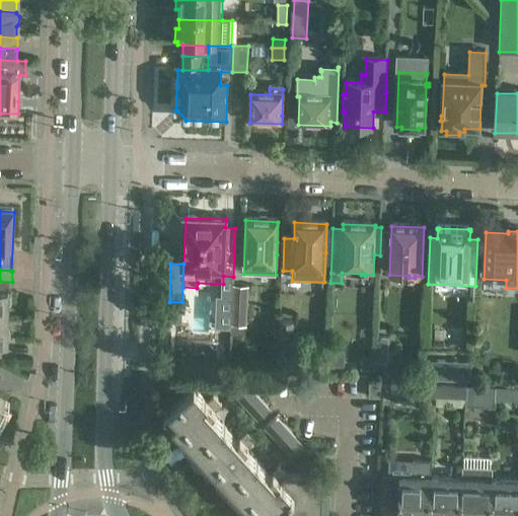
[(9,298),(9,294),(12,294),(12,282),(0,281),(0,319),(8,320),(8,310),(11,306),(11,301),(9,298)]
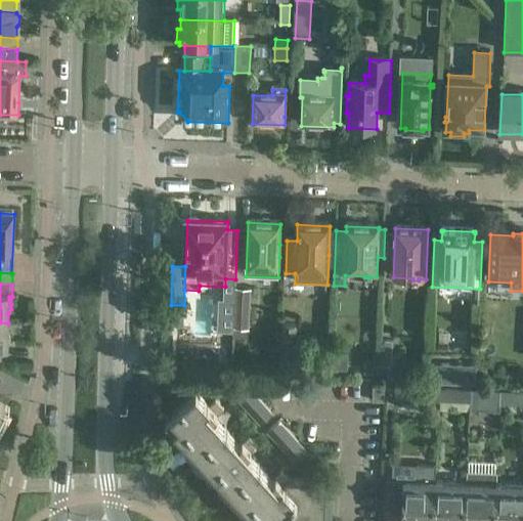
[(252,291),(236,290),(234,330),(250,331),(252,291)]
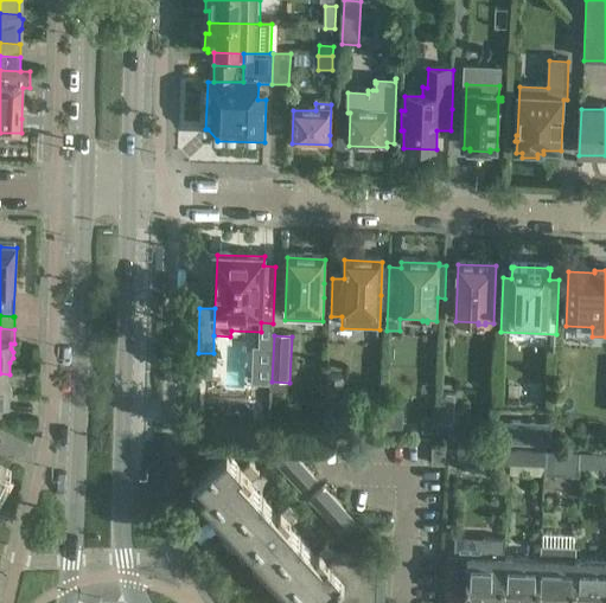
[(10,387),(10,374),(0,373),(0,419),(1,419),(1,405),(8,406),(10,401),(12,397),(12,391),(10,387)]
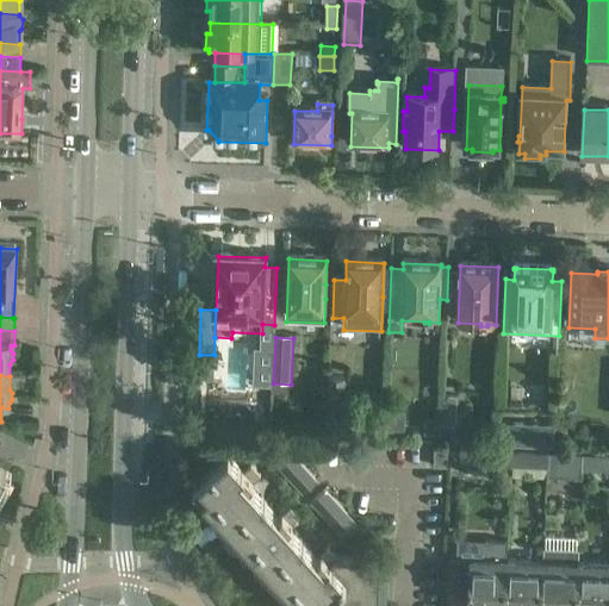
[(327,438),(353,439),(354,422),(345,420),(346,381),(329,380),(327,438)]
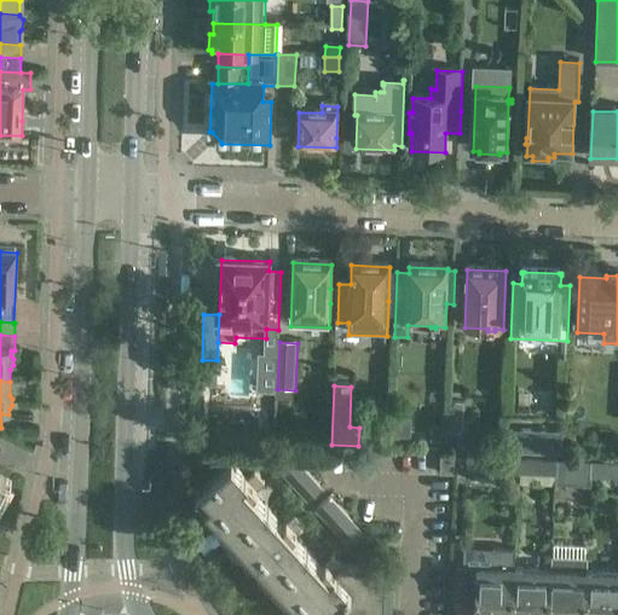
[(463,435),(465,405),(451,404),(449,435),(463,435)]
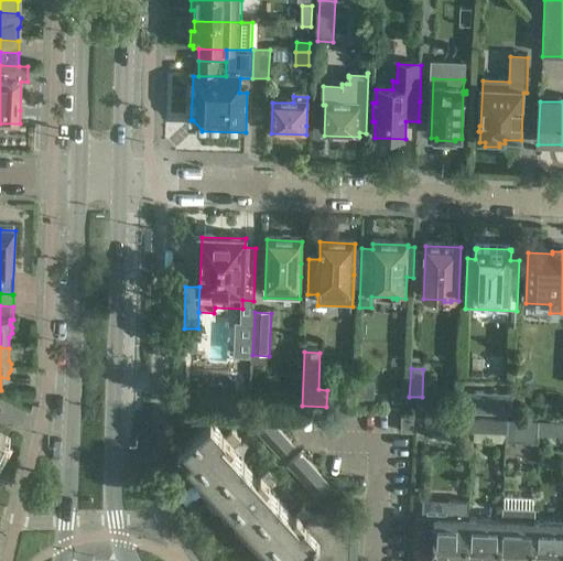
[(392,395),(392,406),(408,407),(408,395),(392,395)]
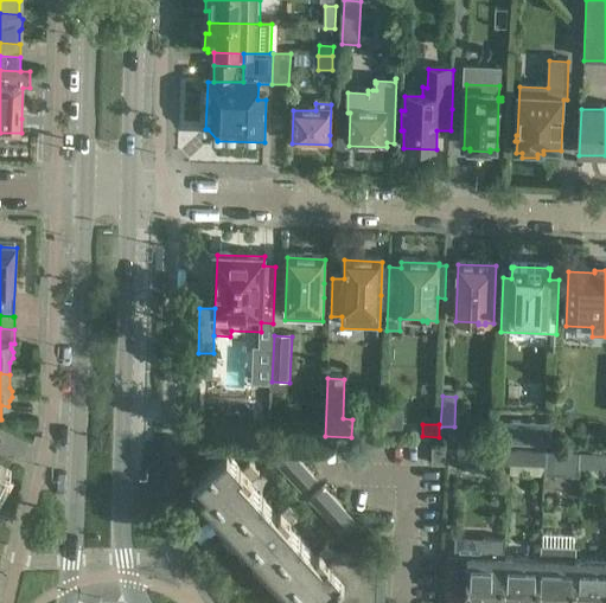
[(496,424),(496,443),(552,446),(553,427),(496,424)]
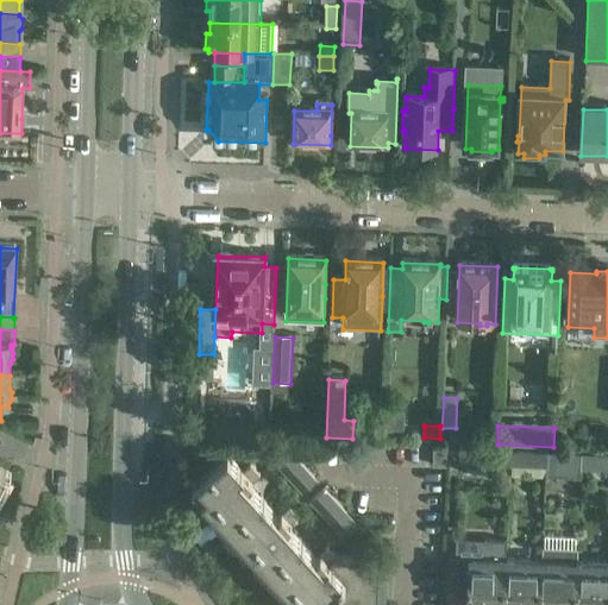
[(283,473),(296,461),(286,449),(273,461),(283,473)]
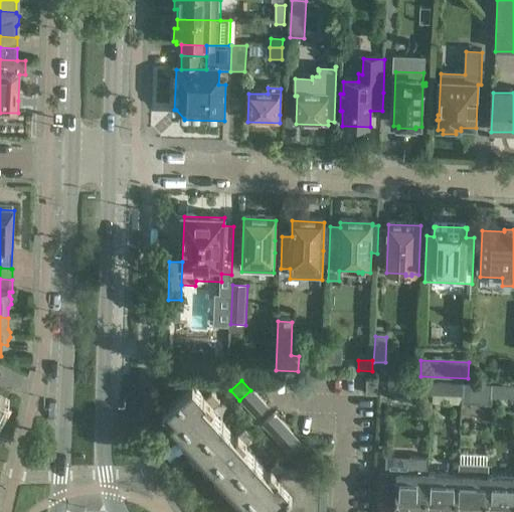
[(367,382),(366,396),(378,397),(379,382),(367,382)]
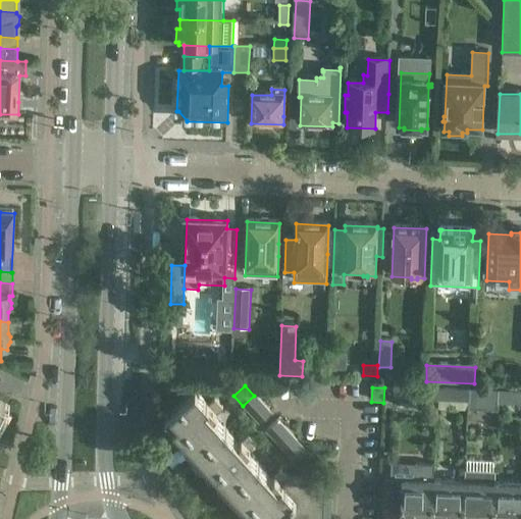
[(214,416),(223,408),(215,399),(209,404),(197,390),(165,418),(176,430),(173,433),(196,458),(226,429),(214,416)]
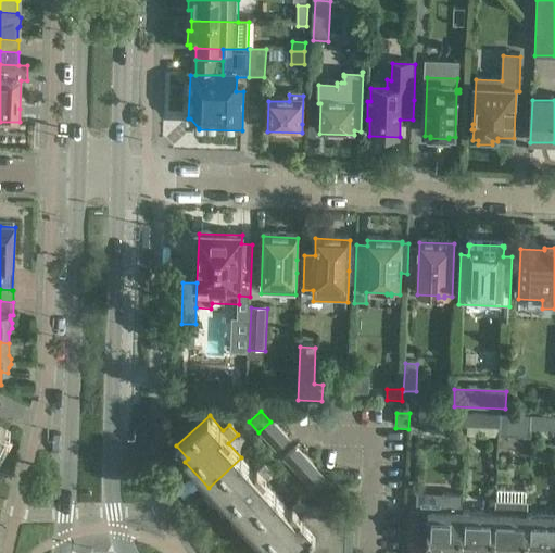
[(432,427),(433,415),(420,415),(419,427),(432,427)]
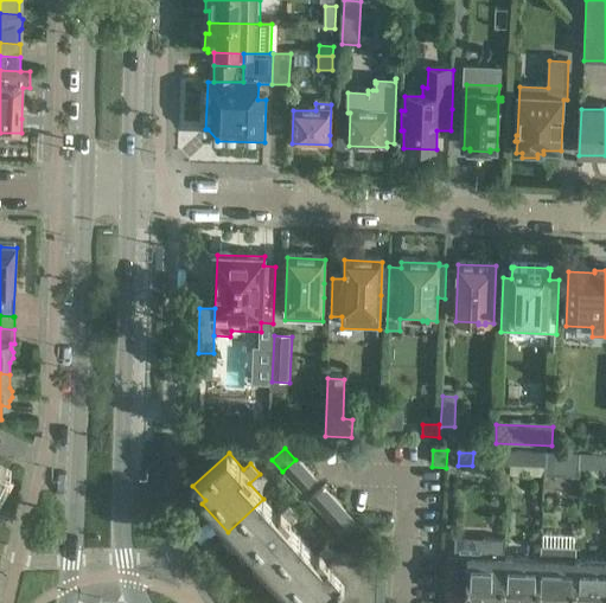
[(473,453),(472,466),(486,467),(486,454),(473,453)]
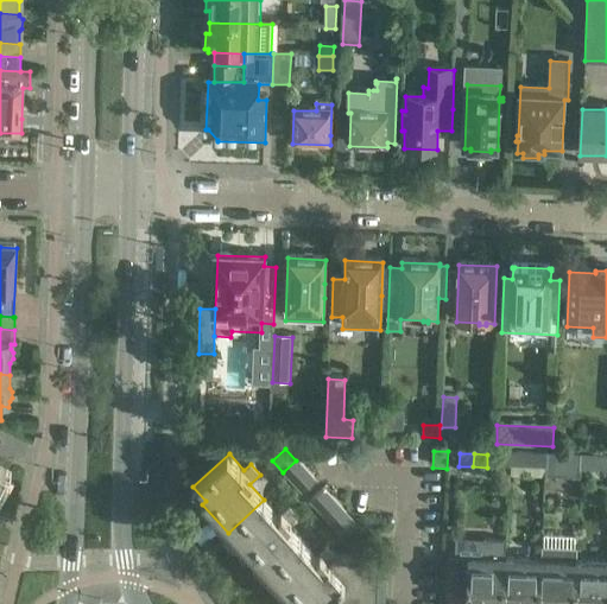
[(501,468),(501,455),(487,455),(487,468),(501,468)]
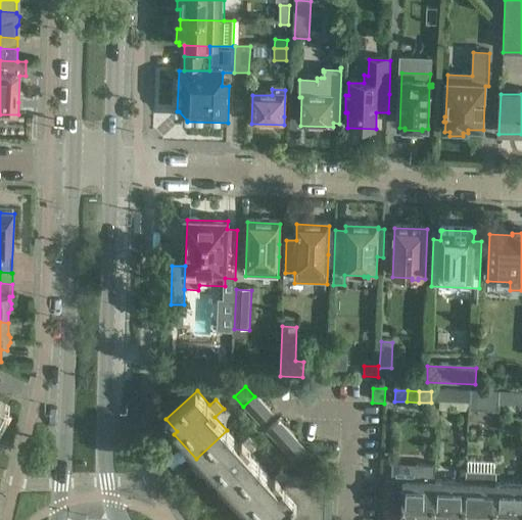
[(456,405),(456,392),(442,392),(442,404),(456,405)]
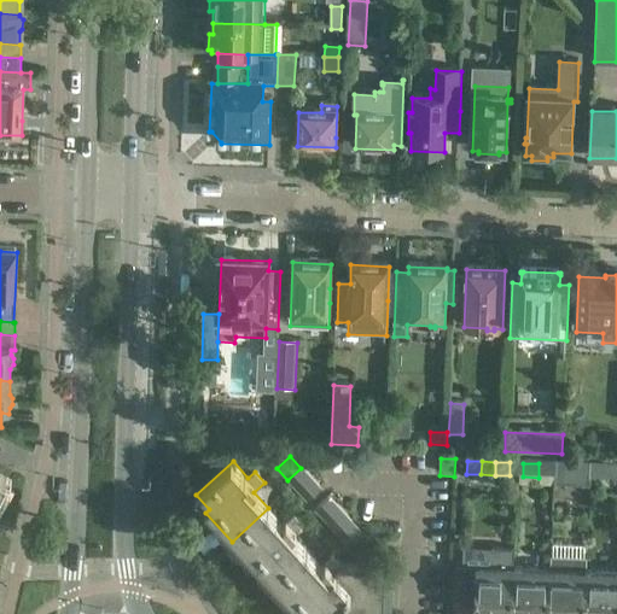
[(554,478),(554,465),(539,463),(539,478),(554,478)]
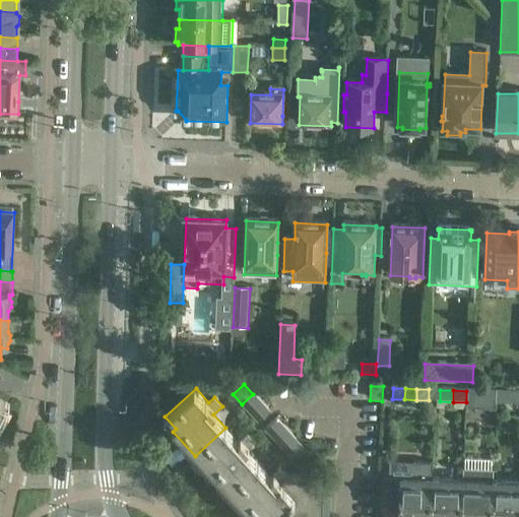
[(479,403),(480,392),(466,391),(466,402),(479,403)]
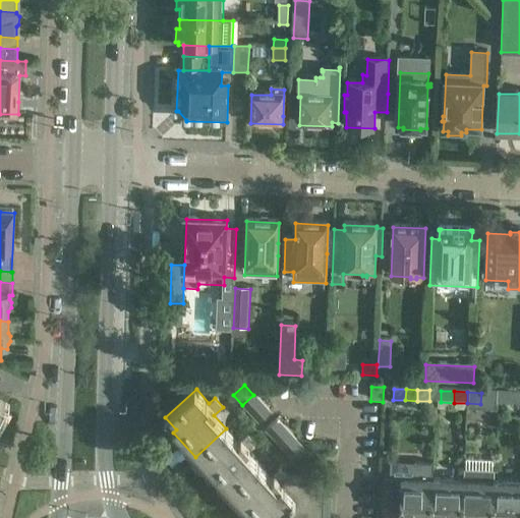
[(494,404),(495,393),(481,393),(480,404),(494,404)]
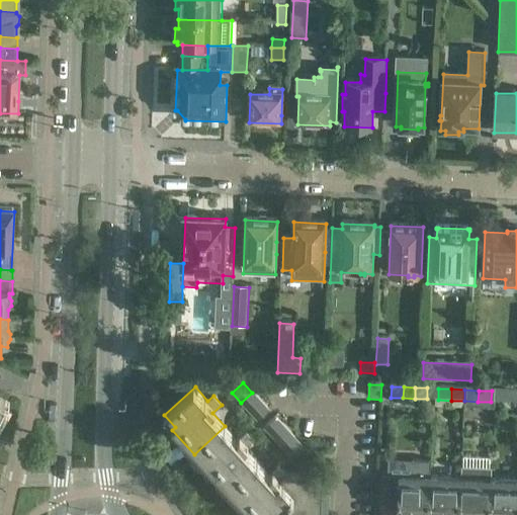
[(515,404),(516,392),(504,392),(503,403),(515,404)]
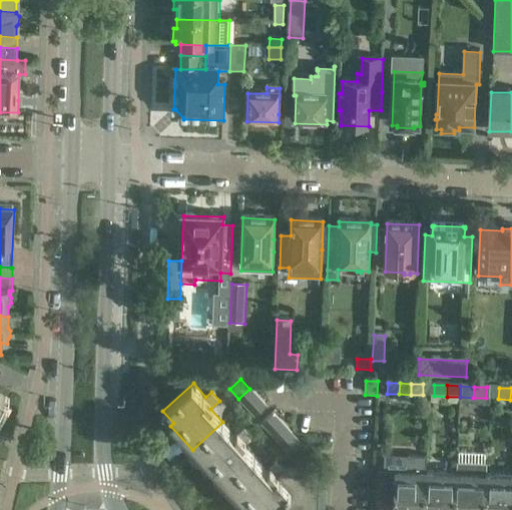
[(247,408),(259,398),(249,389),(238,399),(247,408)]
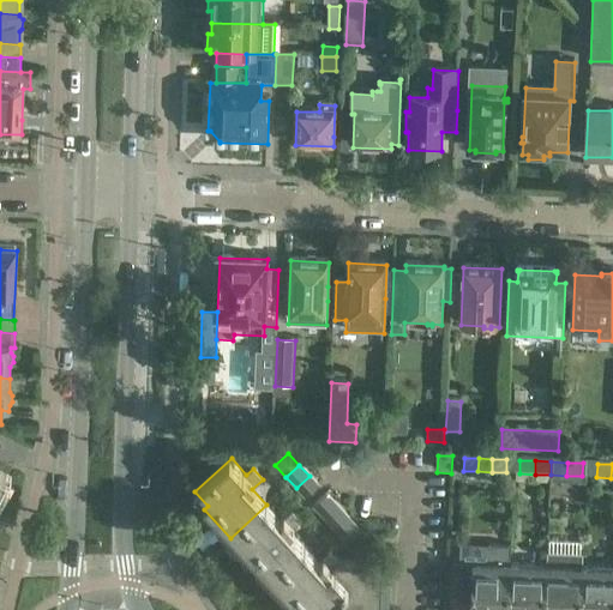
[(0,505),(12,481),(7,478),(0,473),(0,505)]
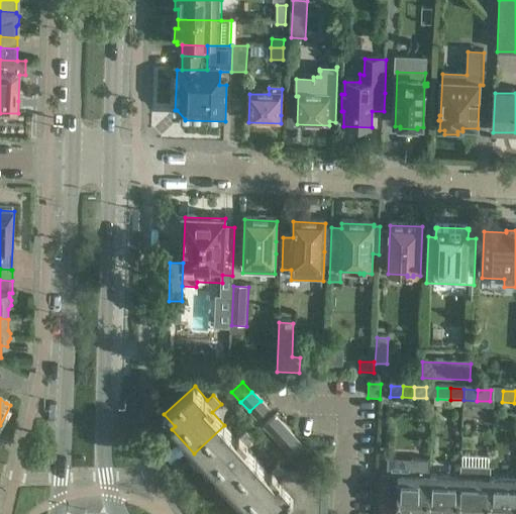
[(270,411),(261,401),(249,411),(259,421),(270,411)]
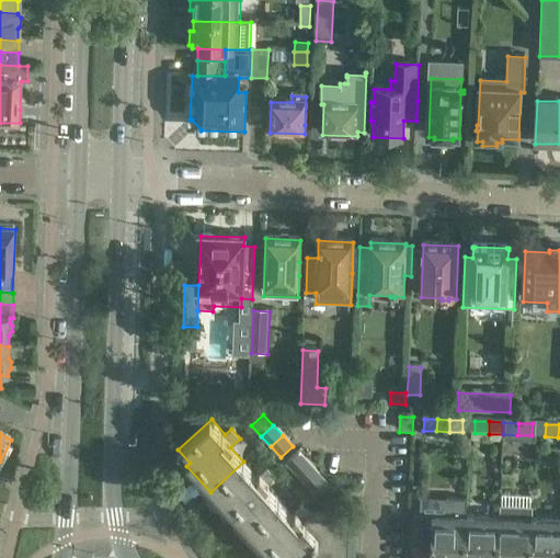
[(297,475),(309,464),(299,453),(287,464),(297,475)]
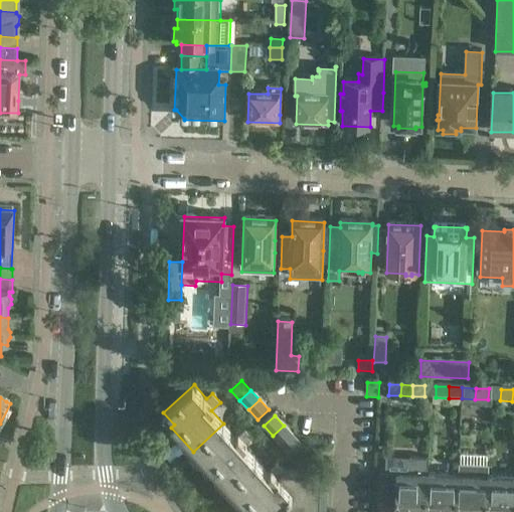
[(244,446),(253,438),(245,429),(235,438),(223,423),(193,452),(226,487),(257,460),(244,446)]
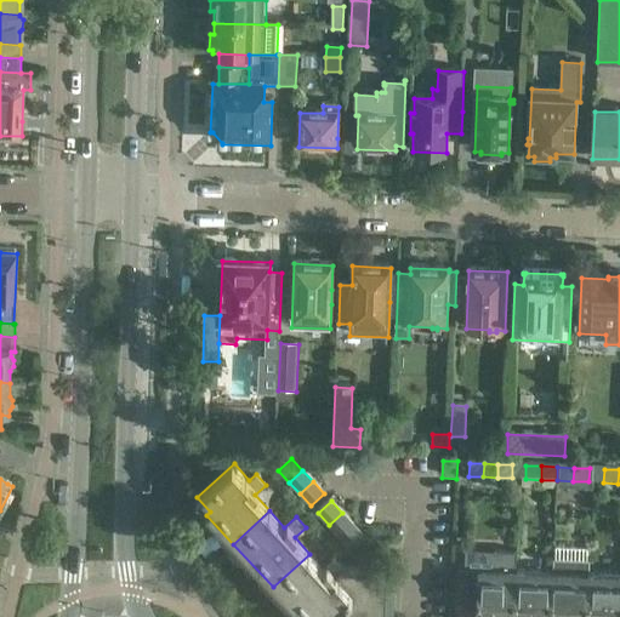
[(340,537),(353,525),(342,513),(329,525),(340,537)]
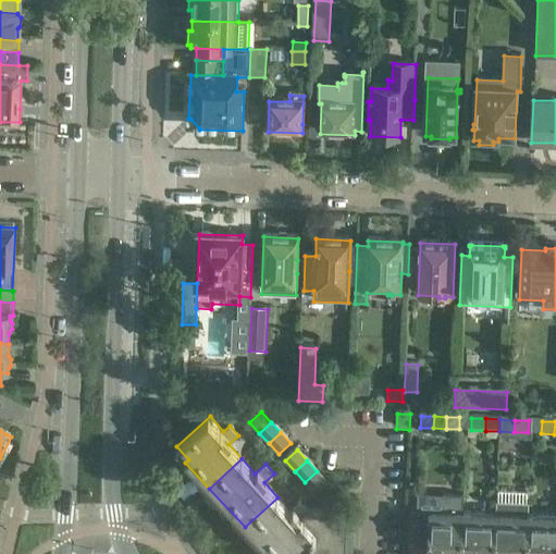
[(325,481),(317,471),(305,482),(314,492),(325,481)]
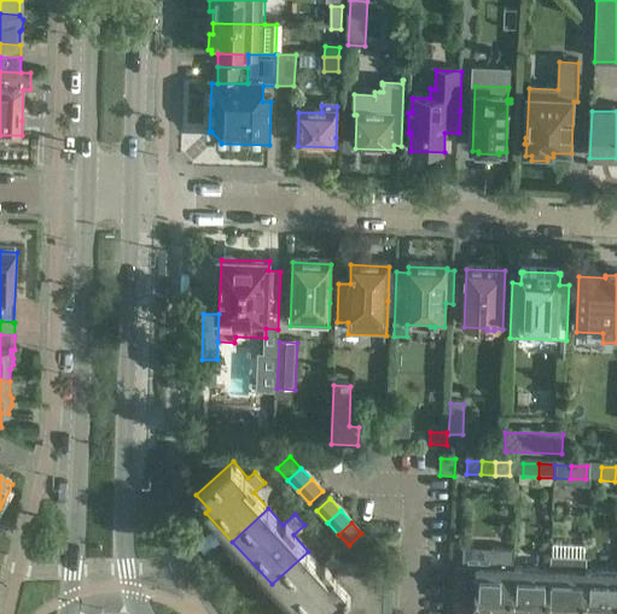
[(512,613),(514,569),(477,568),(478,544),(464,544),(463,583),(477,583),(475,613),(512,613)]
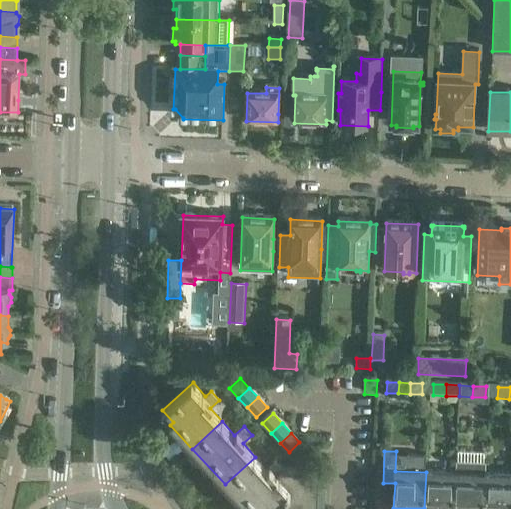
[(299,490),(300,470),(284,469),(276,462),(267,470),(255,457),(225,484),(246,508),(248,508),(250,505),(253,508),(270,508),(276,503),(281,508),(298,508),(299,490)]
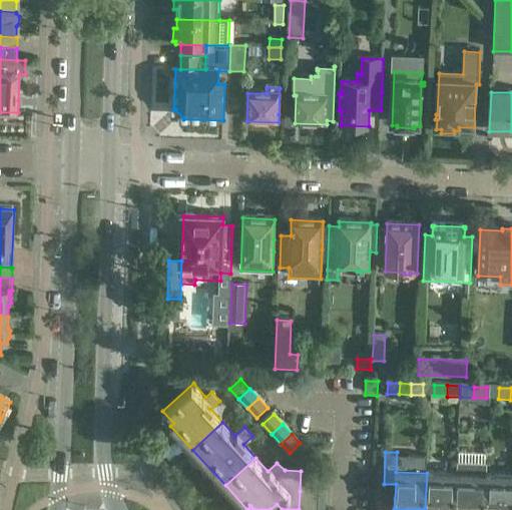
[(326,492),(327,472),(301,471),(300,491),(326,492)]
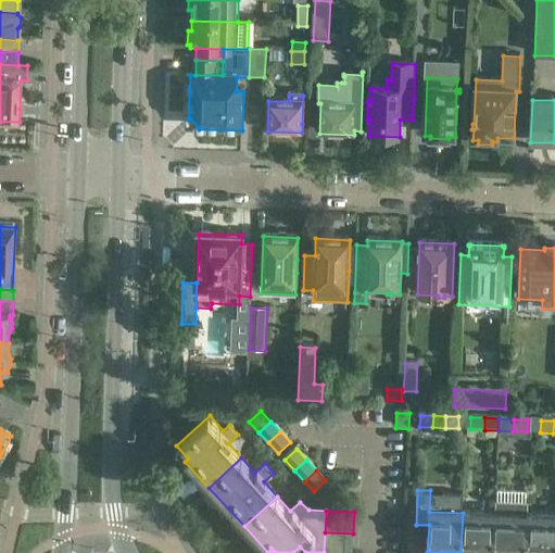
[(493,552),(495,514),(463,513),(461,552),(493,552)]
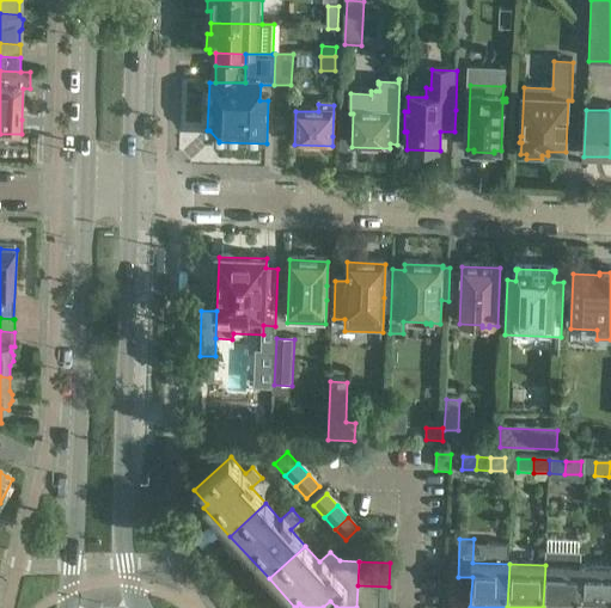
[(579,607),(581,567),(545,565),(543,607),(579,607)]
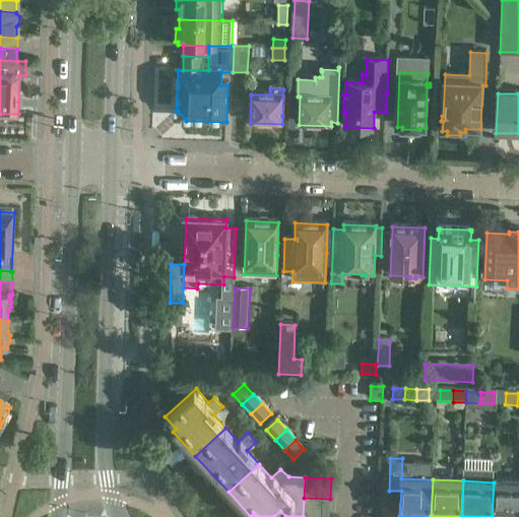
[(518,482),(494,482),(492,516),(518,516),(518,482)]
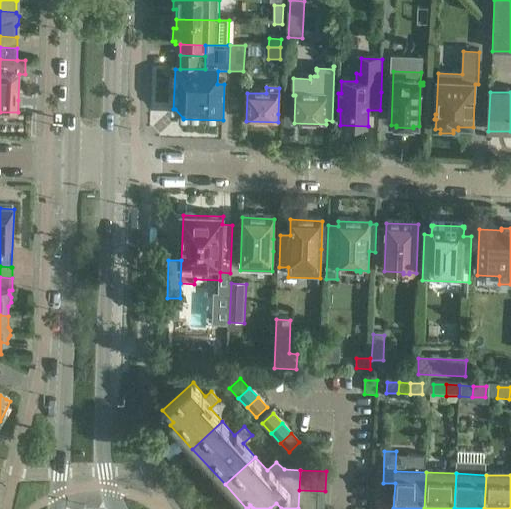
[(324,508),(325,497),(325,491),(299,490),(298,508),(324,508)]
